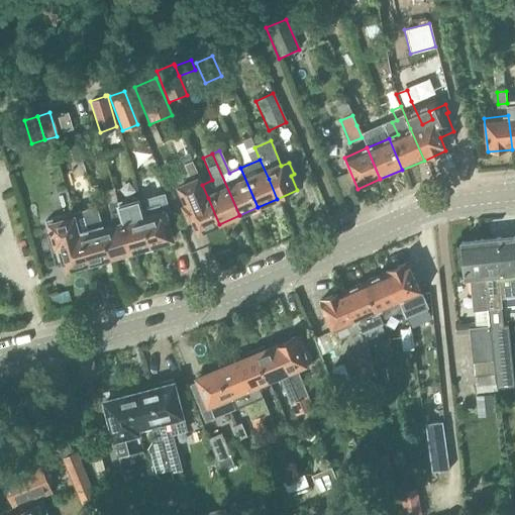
[(219,224),(208,198),(202,185),(192,163),(183,166),(190,181),(178,187),(187,207),(184,208),(189,220),(192,218),(199,232),(219,224)]
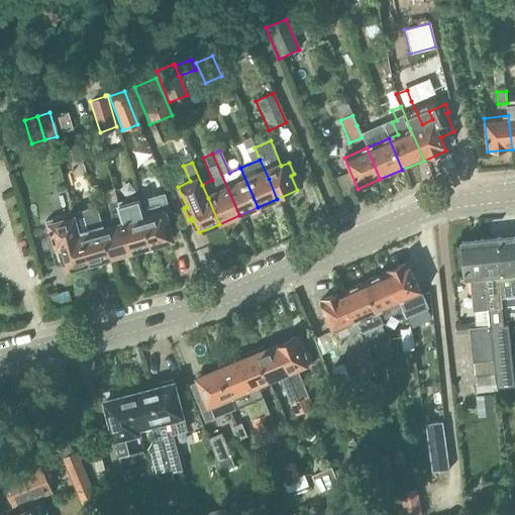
[(143,219),(151,246),(172,240),(164,213),(156,189),(147,191),(155,215),(143,219)]
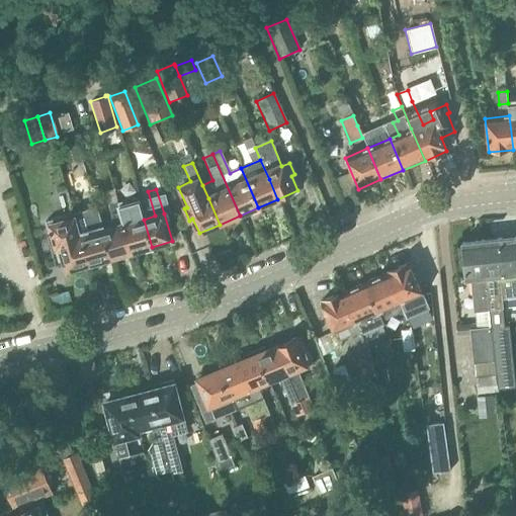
[(132,253),(152,247),(144,220),(143,220),(140,207),(129,210),(125,201),(116,203),(132,253)]
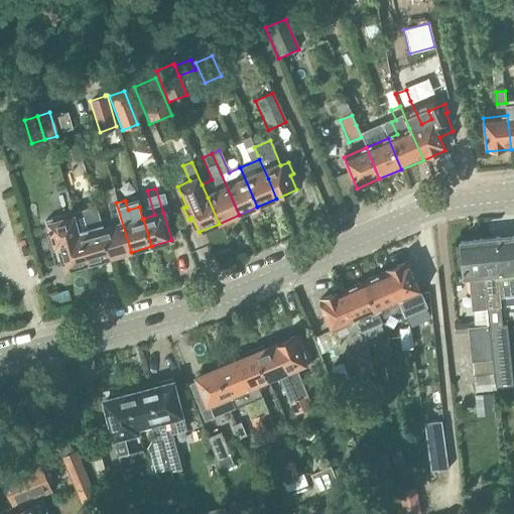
[(110,258),(131,252),(116,203),(108,206),(114,227),(103,230),(102,227),(101,228),(110,258)]
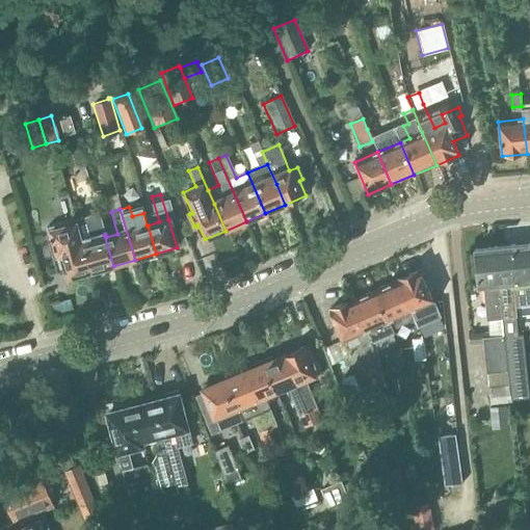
[(75,220),(81,241),(83,246),(83,247),(90,272),(113,266),(104,235),(105,234),(100,213),(98,213),(75,220)]
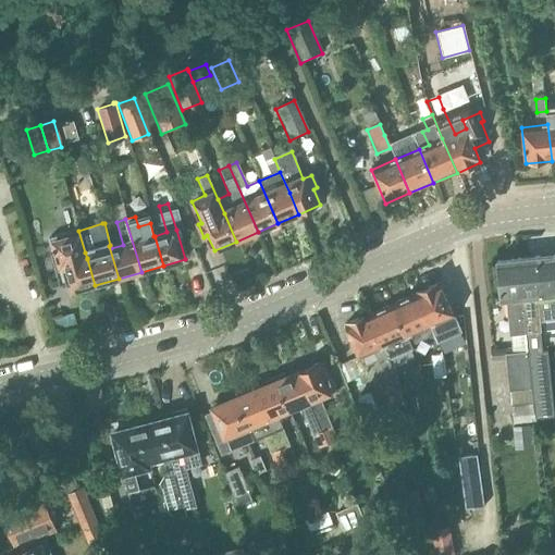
[(95,285),(87,259),(87,258),(85,253),(78,231),(48,239),(53,258),(51,259),(58,284),(69,282),(72,293),(95,285)]
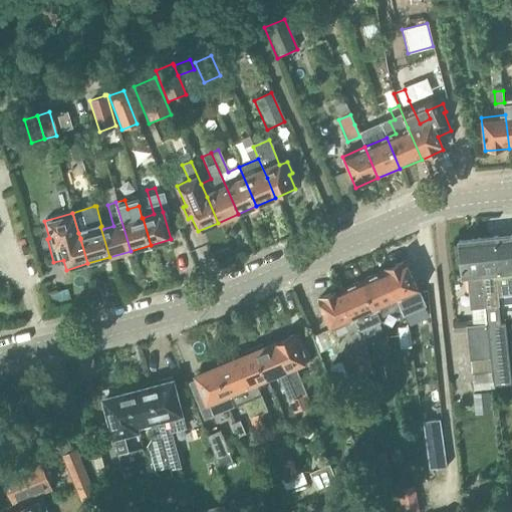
[(511,236),(477,240),(485,309),(499,308),(498,298),(511,296),(511,236)]
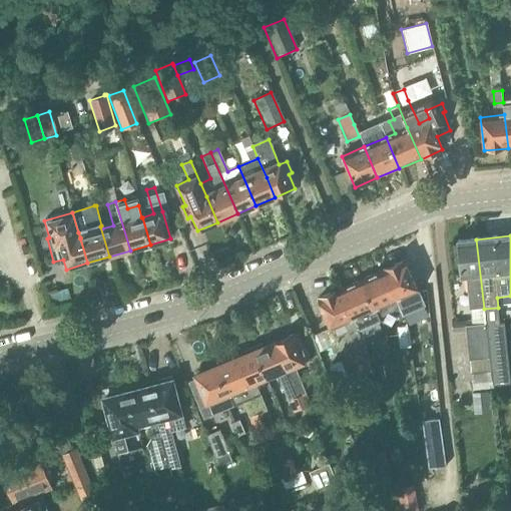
[(466,279),(470,311),(484,309),(476,239),(457,242),(461,279),(466,279)]
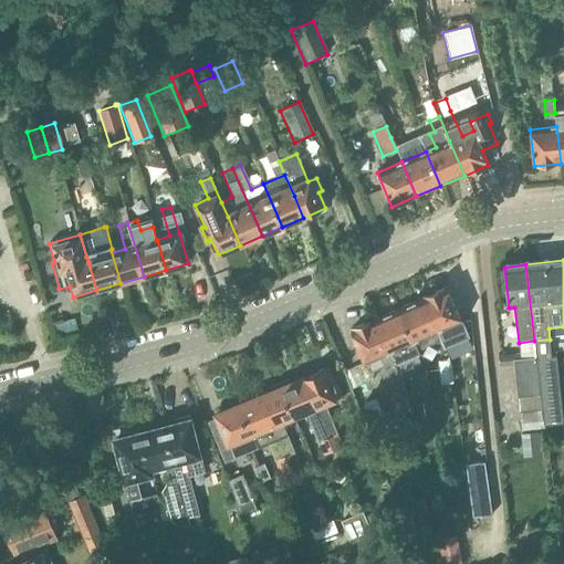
[(423,300),(437,334),(461,323),(447,289),(423,300)]
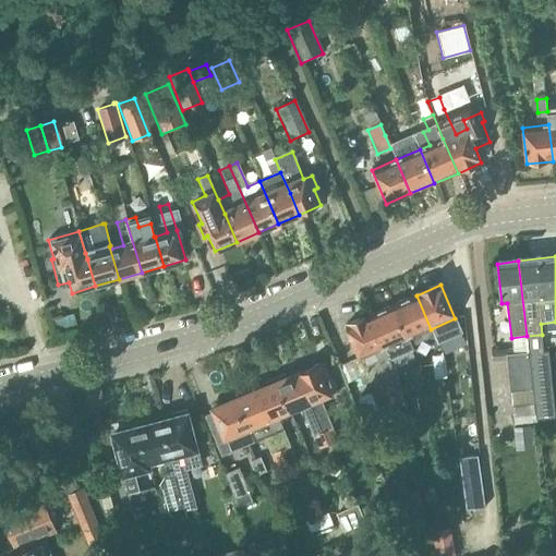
[(417,295),(393,306),(397,314),(408,339),(431,329),(417,295)]
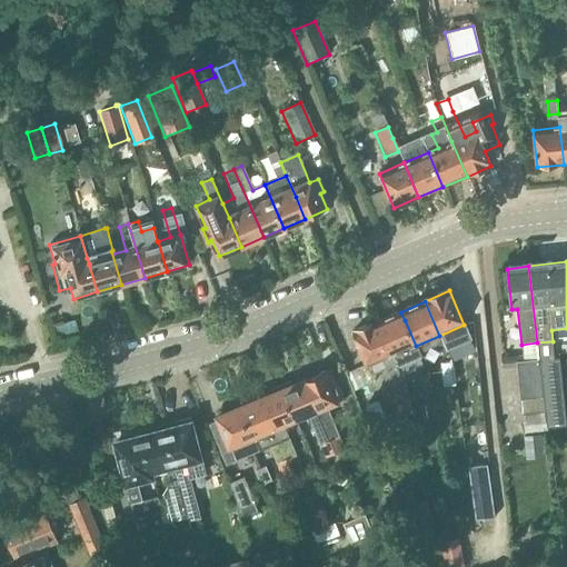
[(398,372),(423,361),(416,346),(405,320),(400,312),(377,322),(391,357),(398,372)]
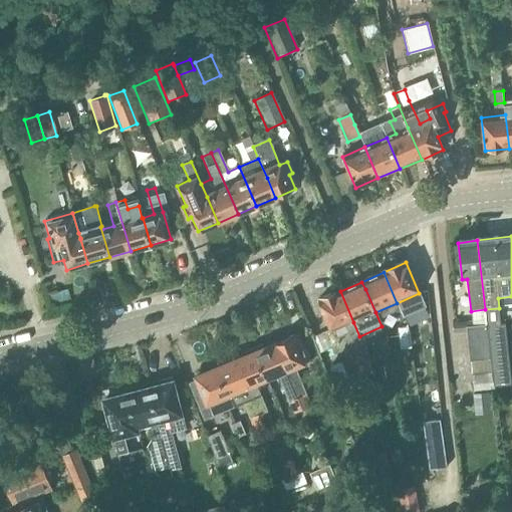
[(331,332),(353,322),(340,291),(317,301),(331,332)]
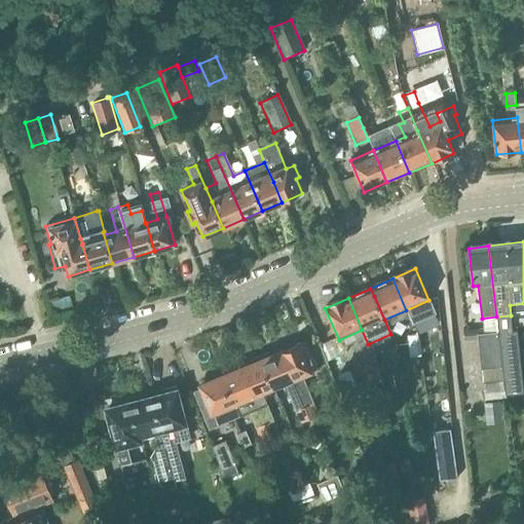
[(403,325),(408,337),(407,338),(409,359),(419,358),(417,334),(411,322),(403,325)]
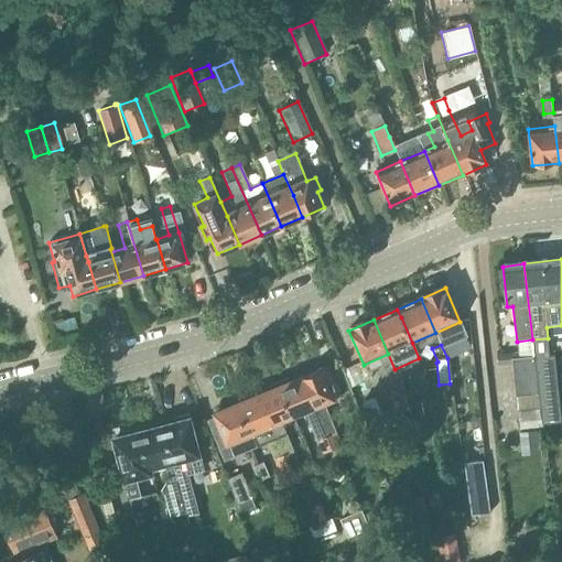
[(535,360),(539,395),(558,392),(559,392),(554,357),(535,359),(535,360)]
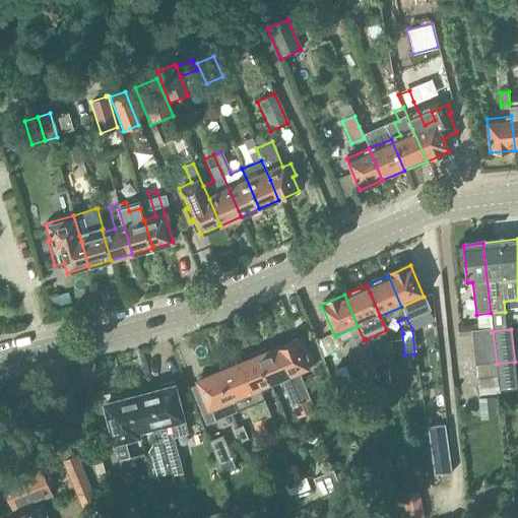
[(472,333),(475,366),(495,364),(497,364),(493,332),(493,331),(472,333)]
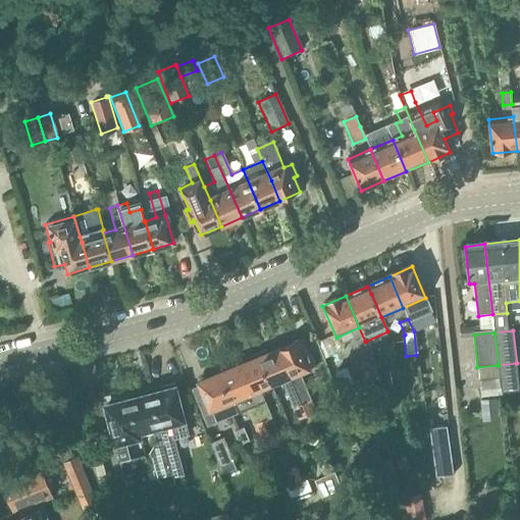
[(343,352),(335,335),(320,343),(327,358),(343,352)]
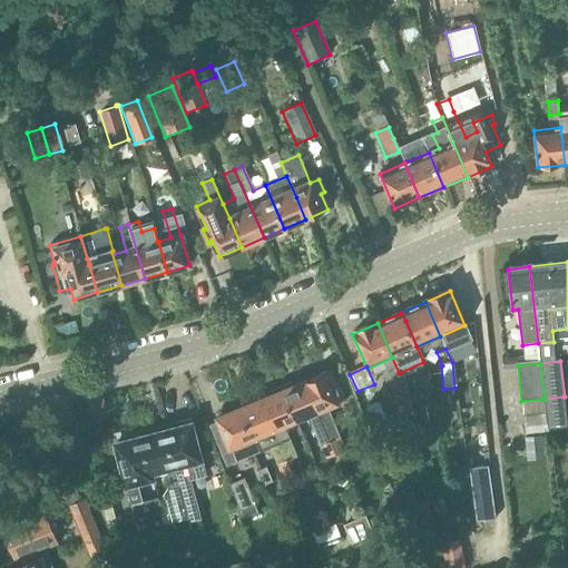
[(393,385),(402,382),(398,370),(389,374),(393,385)]
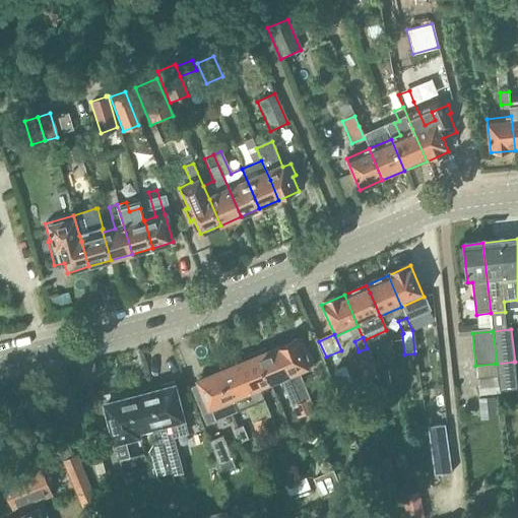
[(304,354),(298,340),(277,349),(305,415),(306,415),(308,421),(316,417),(303,385),(298,372),(313,366),(308,353),(304,354)]
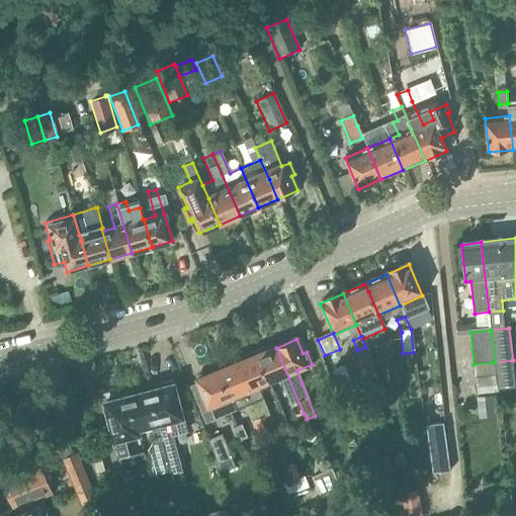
[(372,376),(371,363),(365,347),(357,350),(353,352),(364,380),(372,376)]
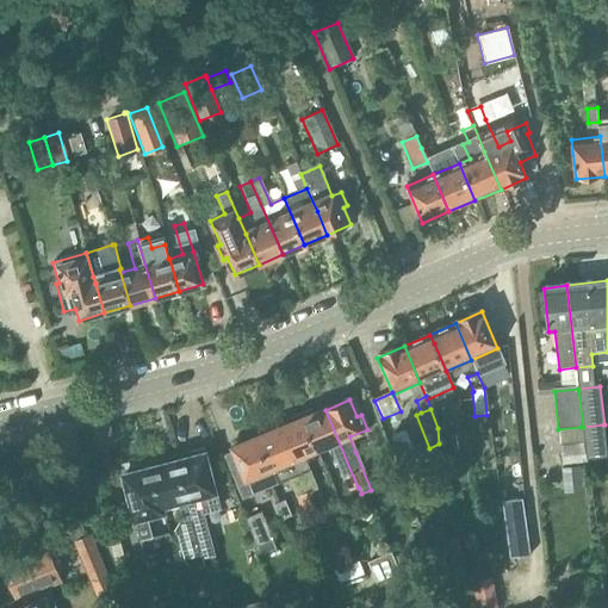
[(358,488),(326,410),(303,419),(316,451),(329,445),(348,492),(358,488)]
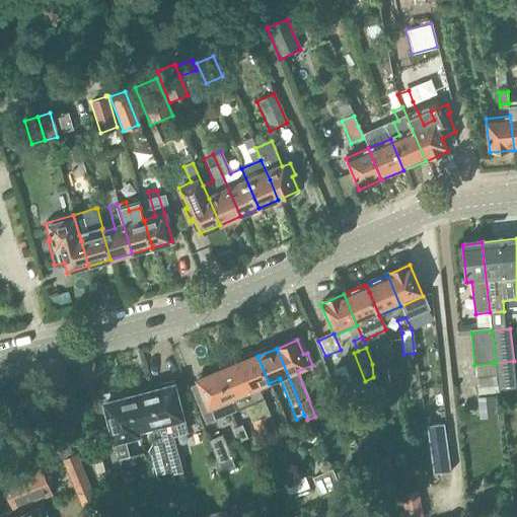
[(266,431),(273,428),(263,401),(256,388),(269,383),(257,356),(237,364),(254,404),(266,431)]
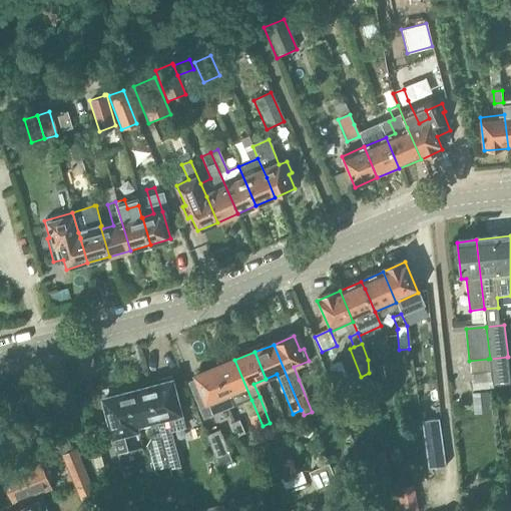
[(488,359),(490,373),(508,371),(507,357),(490,359),(488,359)]
